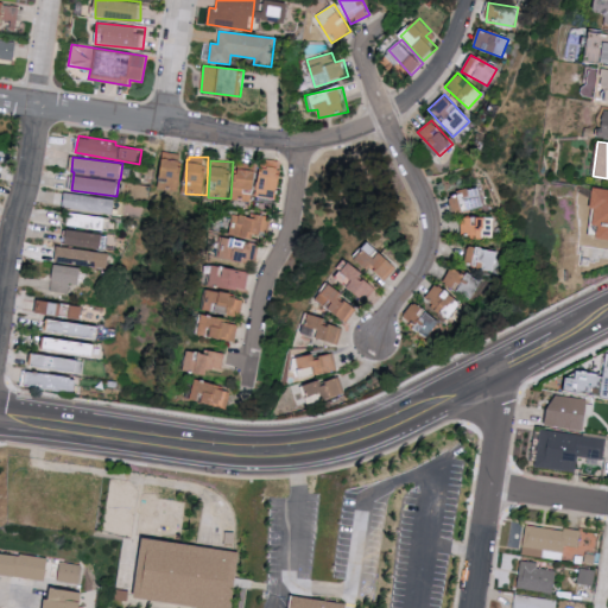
[(234,200),(254,203),(255,195),(278,200),(284,169),(241,160),(234,200)]
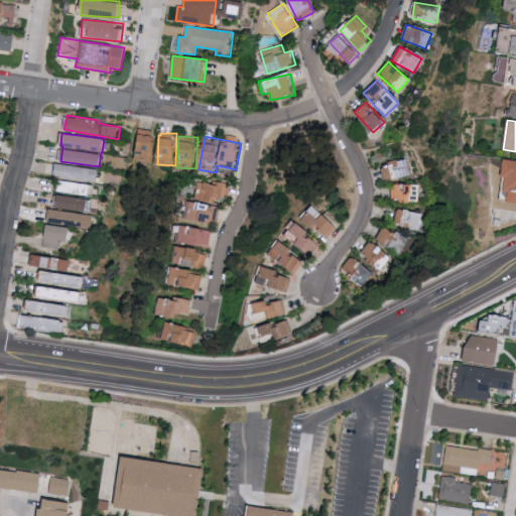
[(384,180),(411,176),(409,159),(381,164),(384,180)]
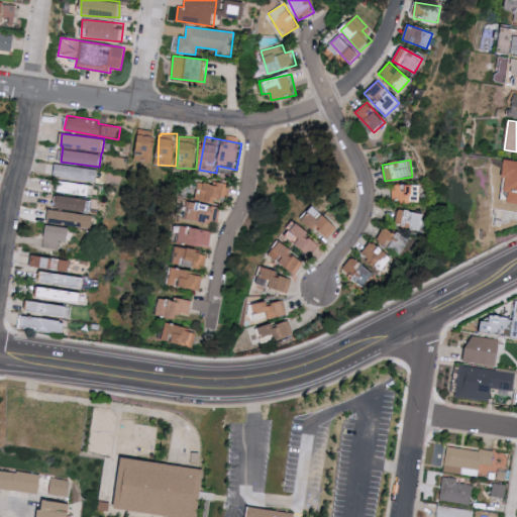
[(516,161),(506,160),(504,178),(508,178),(506,190),(511,191),(510,203),(516,203),(516,161)]
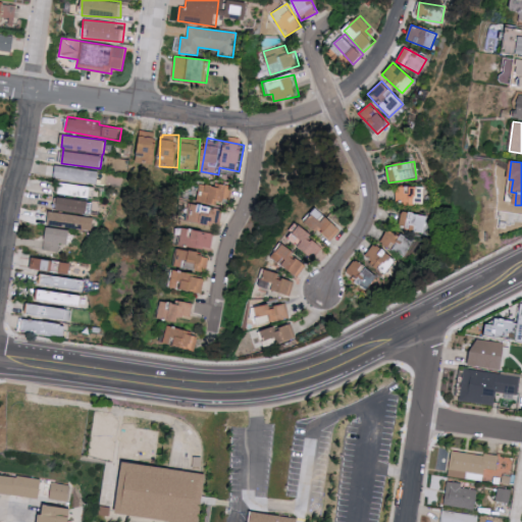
[(56,178),(99,184),(100,170),(57,166),(56,178)]
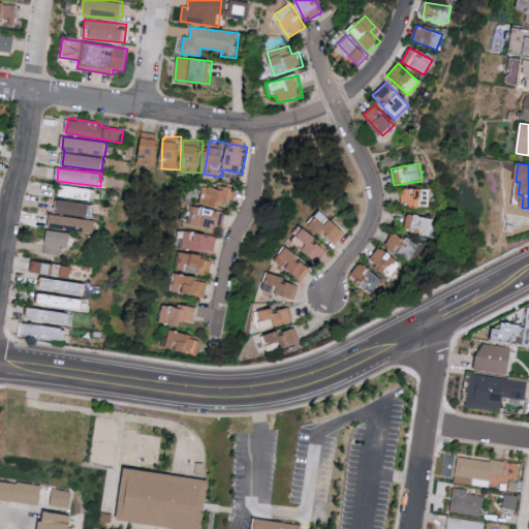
[(198,204),(222,208),(223,203),(234,205),(237,190),(203,184),(198,204)]
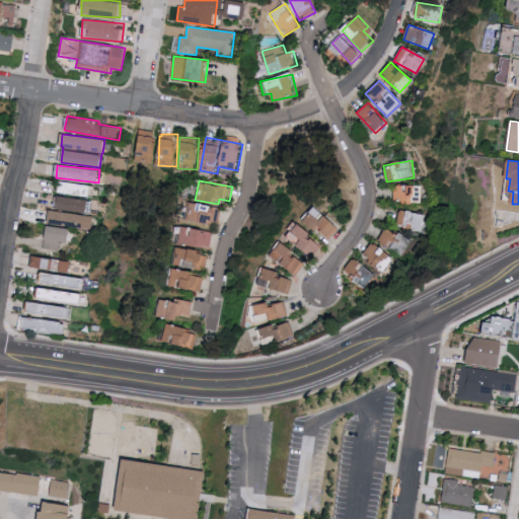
[(421,186),(392,184),(392,202),(421,203),(421,186)]
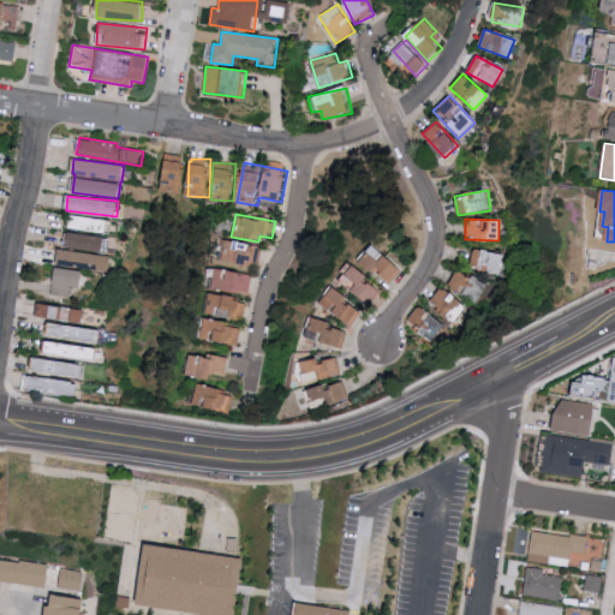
[(106,237),(69,232),(67,248),(105,251),(106,237)]
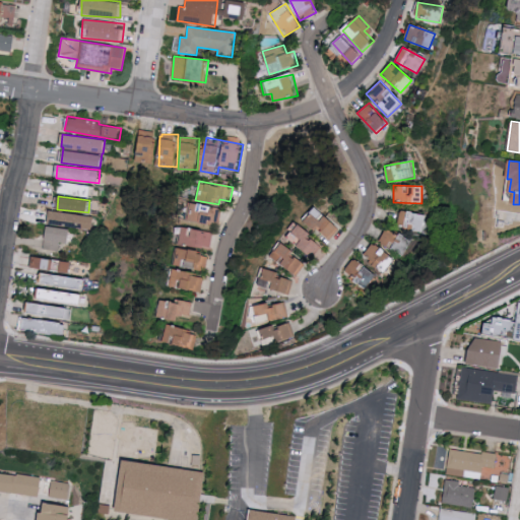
[(186,220),(219,225),(222,207),(189,203),(186,220)]
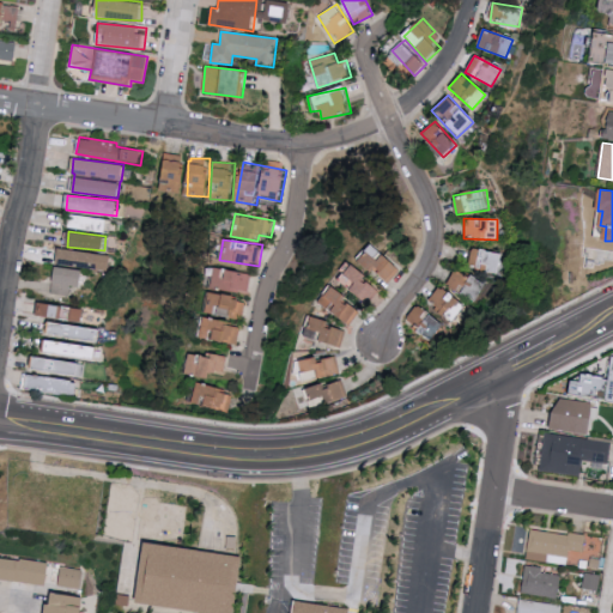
[(389,283),(402,268),(375,243),(362,258),(389,283)]
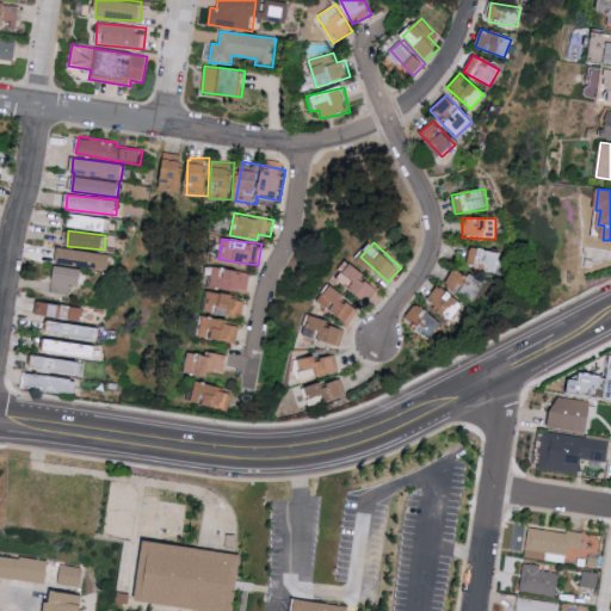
[(112,254),(59,247),(57,265),(111,271),(112,254)]
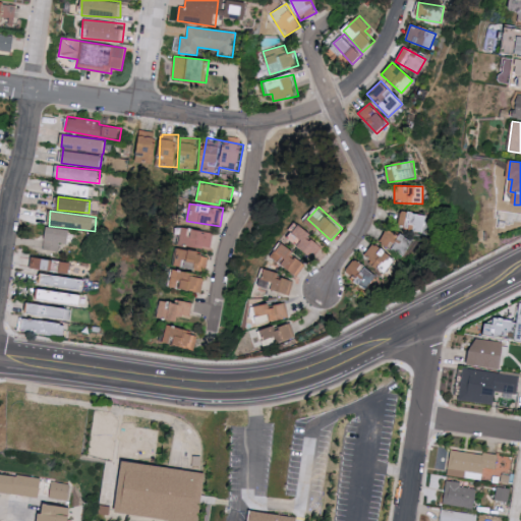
[(425,215),(400,212),(398,228),(423,232),(425,215)]
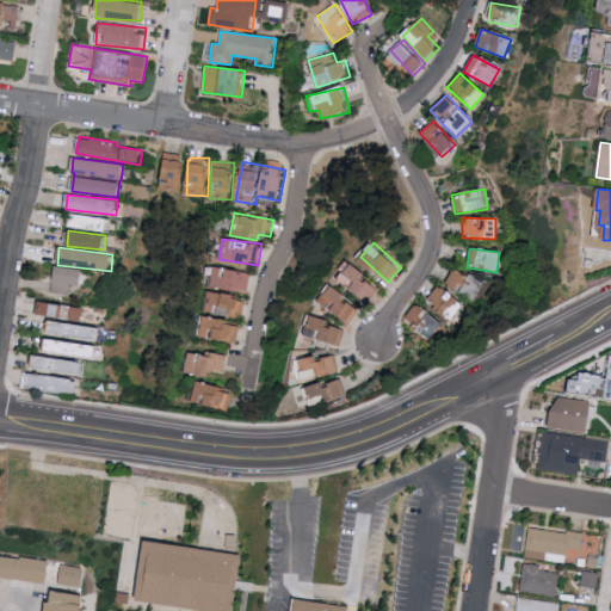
[(370,301),(380,288),(365,278),(368,275),(352,263),(340,279),(370,301)]
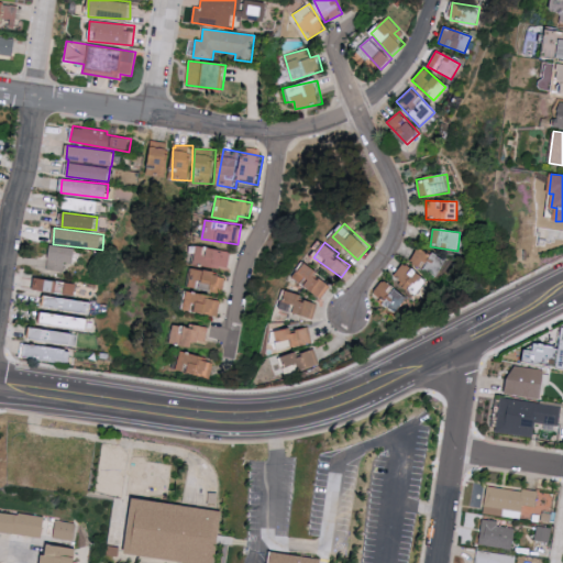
[(194,262),(227,271),(231,253),(198,244),(194,262)]
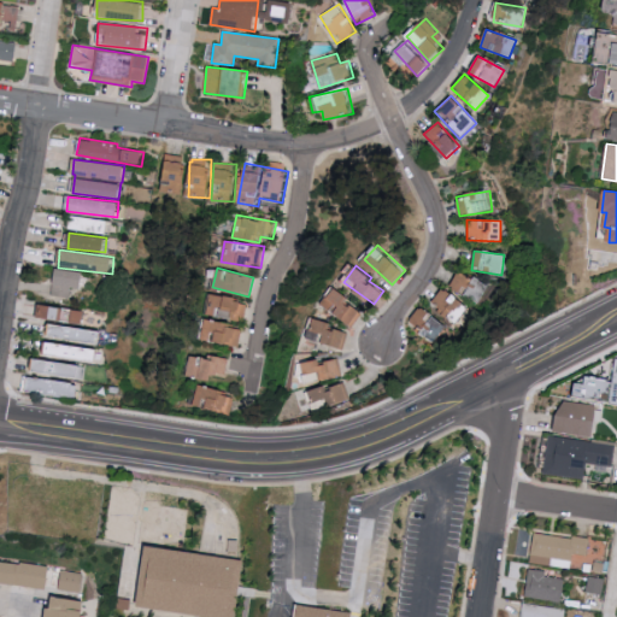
[(53,295),(70,297),(71,287),(83,289),(84,272),(56,269),(53,295)]
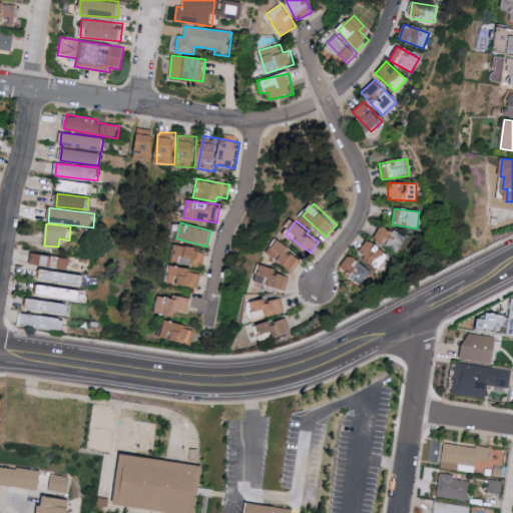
[(401,253),(408,237),(380,225),(373,241),(401,253)]
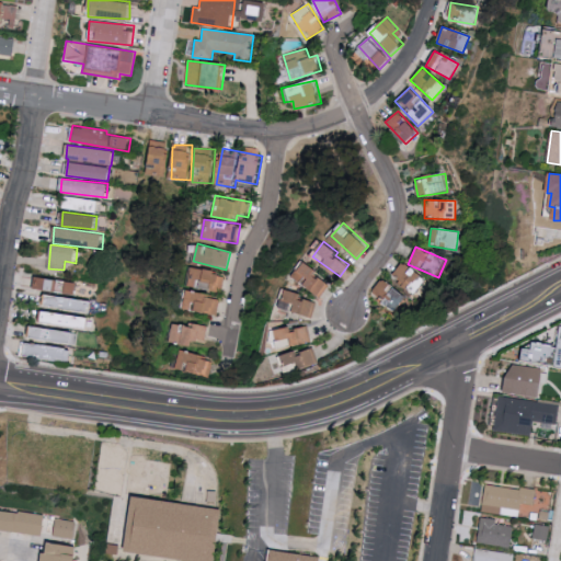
[(330,282),(318,275),(320,270),(304,261),(295,278),(324,294),(330,282)]
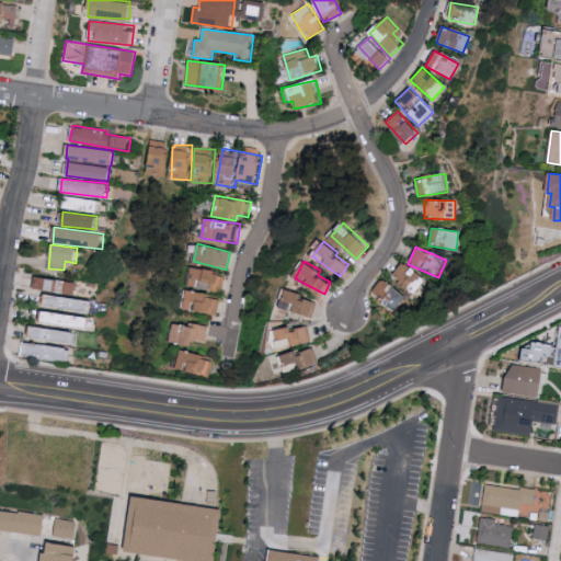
[(425,279),(402,261),(390,276),(413,295),(425,279)]
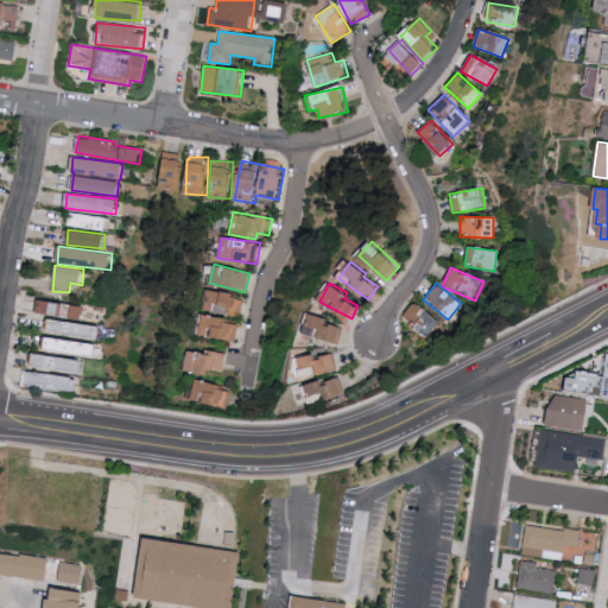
[(241,317),(245,297),(209,290),(204,309),(241,317)]
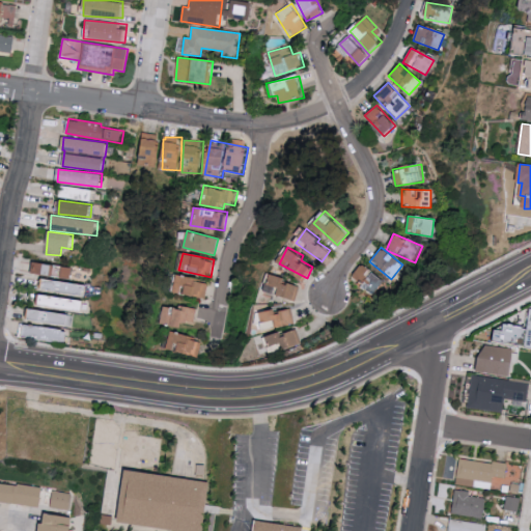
[(31,263),(30,275),(74,278),(74,266),(31,263)]
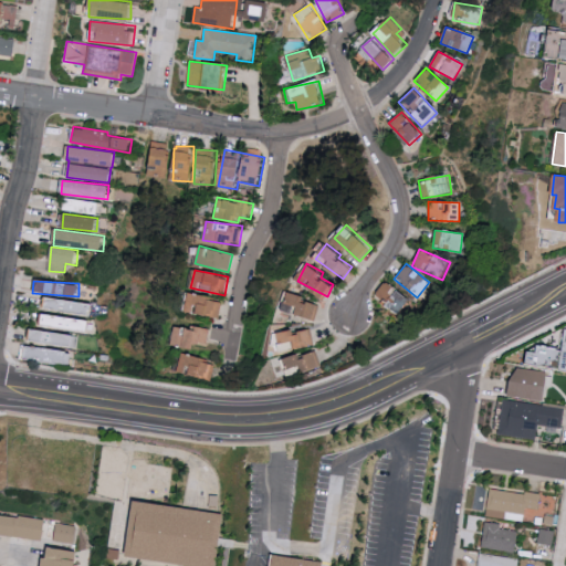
[(375,295),(401,314),(411,300),(384,281),(375,295)]
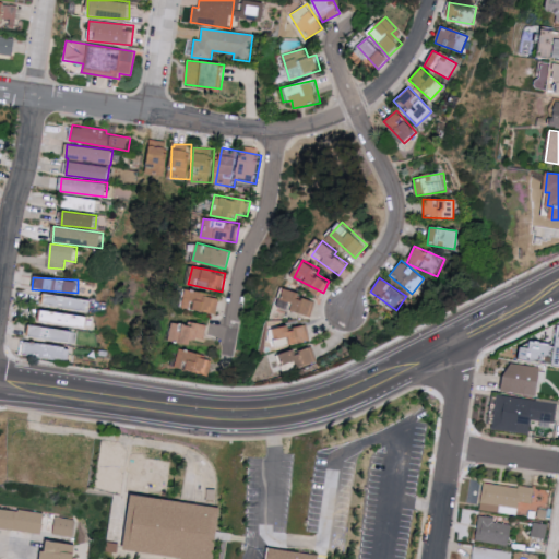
[(302,293),(282,287),(277,306),(312,316),(317,301),(301,297),(302,293)]
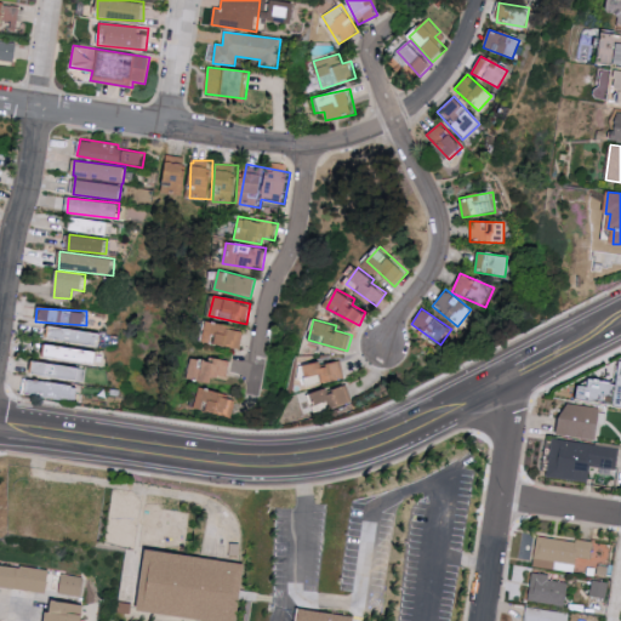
[(244,329),(206,322),(203,341),(240,348),(244,329)]
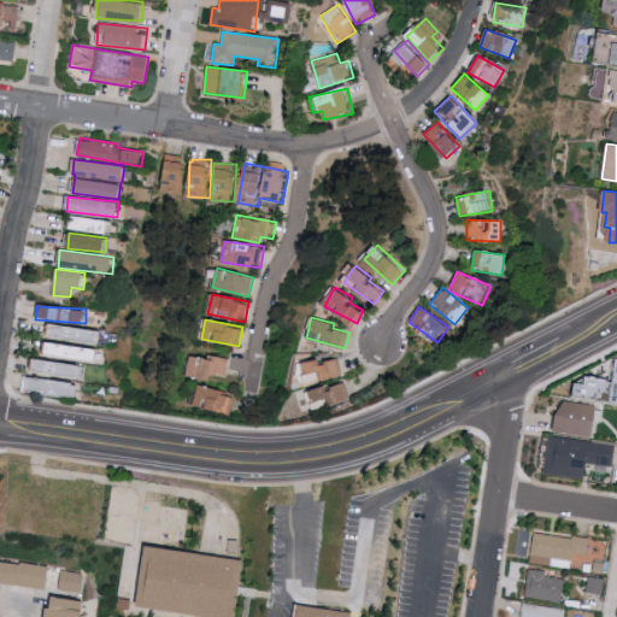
[(50,338),(104,344),(105,330),(52,324),(50,338)]
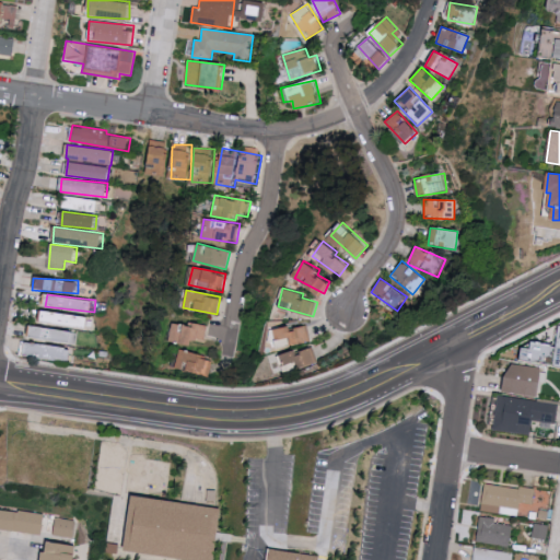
[(92,315),(41,313),(41,324),(91,326),(92,315)]
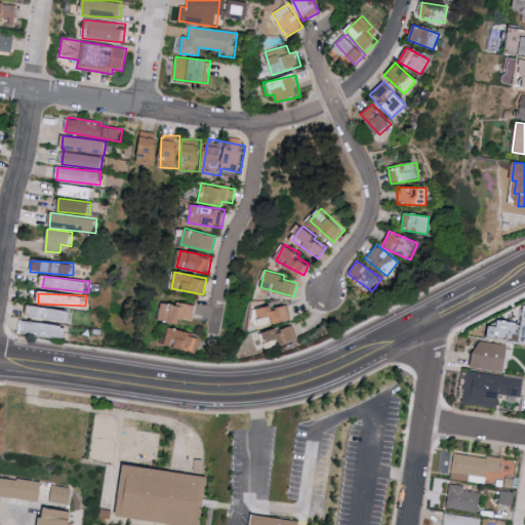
[(195,307),(161,299),(157,320),(179,324),(180,319),(192,321),(195,307)]
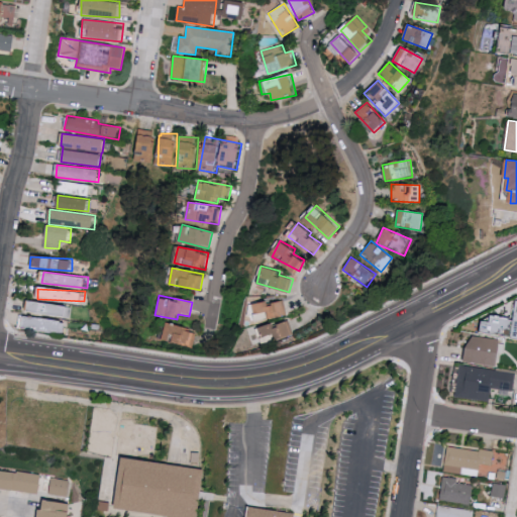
[(73,307),(29,300),(27,311),(71,318),(73,307)]
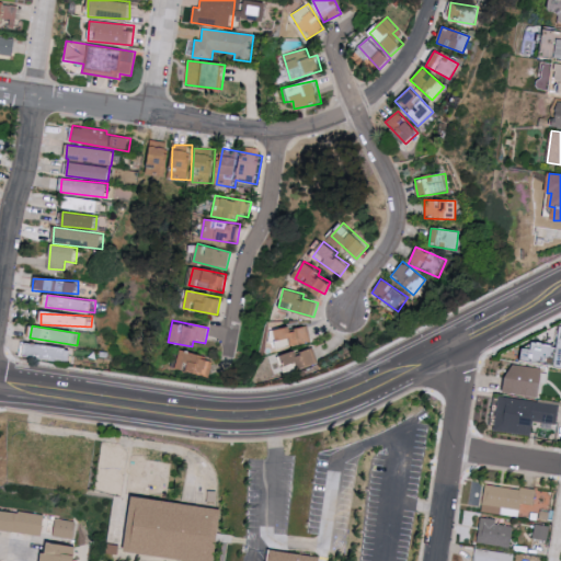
[(311,342),(309,327),(293,330),(292,327),(275,330),(277,341),(290,339),(292,345),(311,342)]
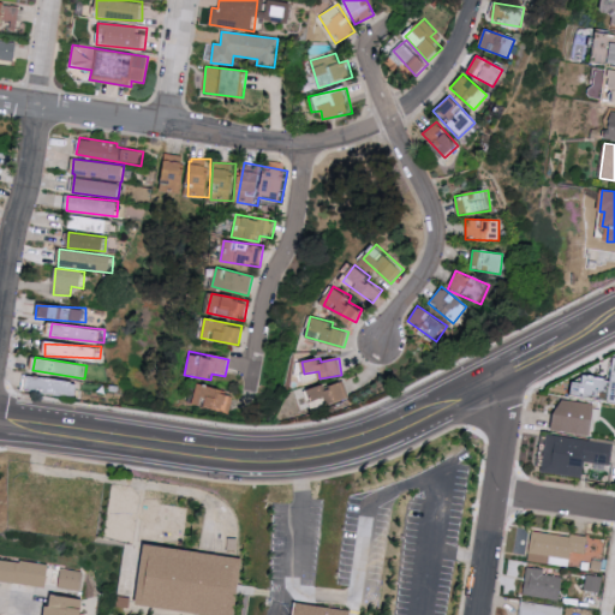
[(23,390),(76,399),(78,383),(25,375),(23,390)]
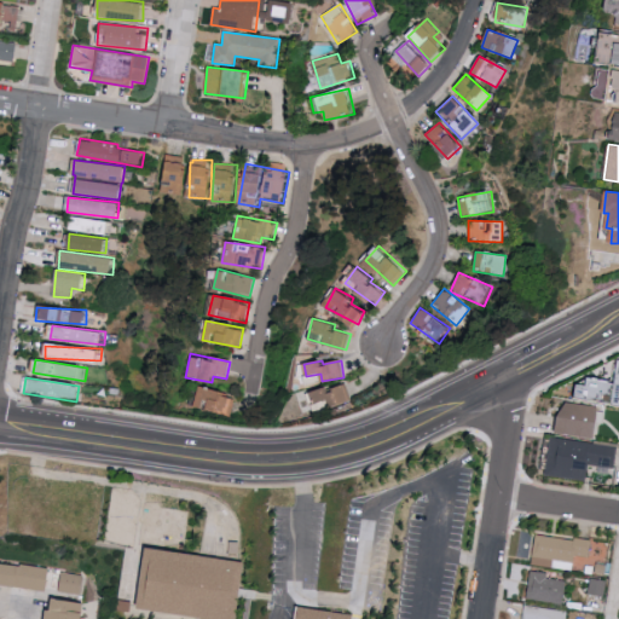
[(589,385),(579,383),(579,400),(617,401),(618,380),(589,379),(589,385)]
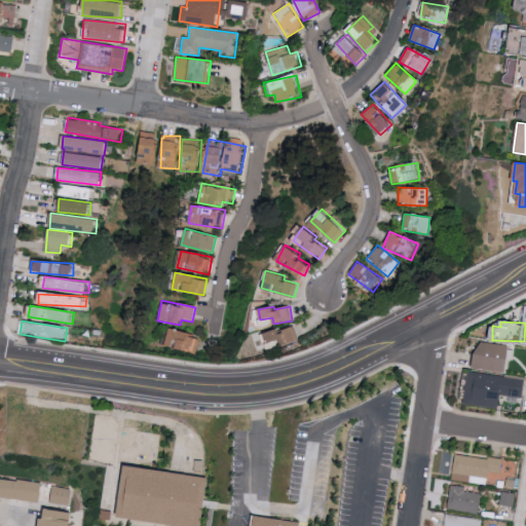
[(163,345),(196,353),(201,337),(168,328),(163,345)]
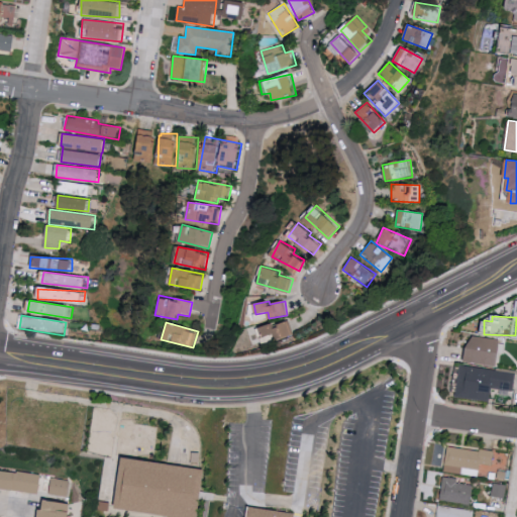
[(466,362),(496,367),(501,340),(470,334),(466,362)]
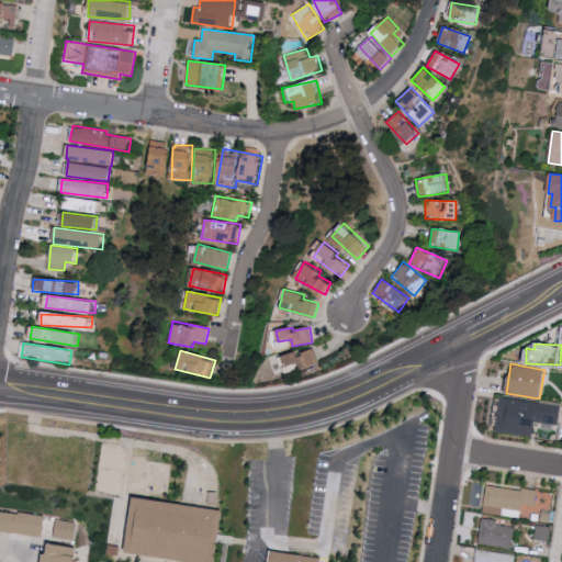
[(534,436),(536,426),(557,428),(560,404),(499,397),(495,431),(534,436)]
